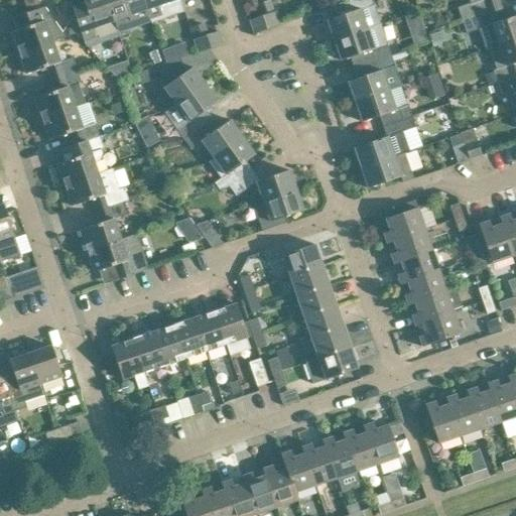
[(88,49),(118,39),(104,0),(82,0),(88,16),(76,20),(84,44),(88,49)]
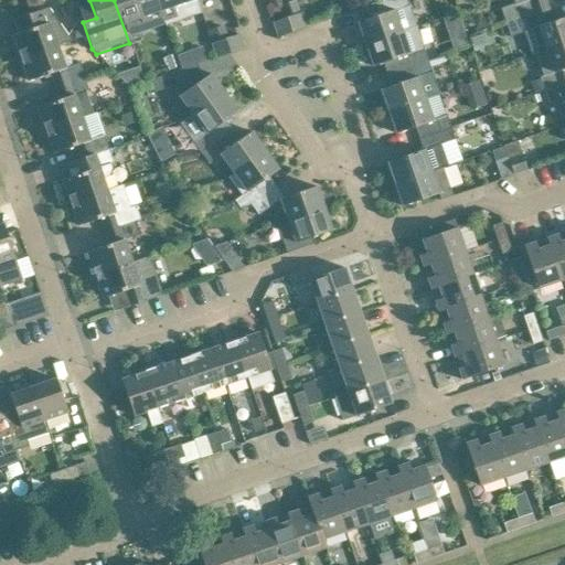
[(163,24),(155,0),(148,0),(142,2),(141,0),(114,0),(129,43),(130,42),(128,36),(163,24)]
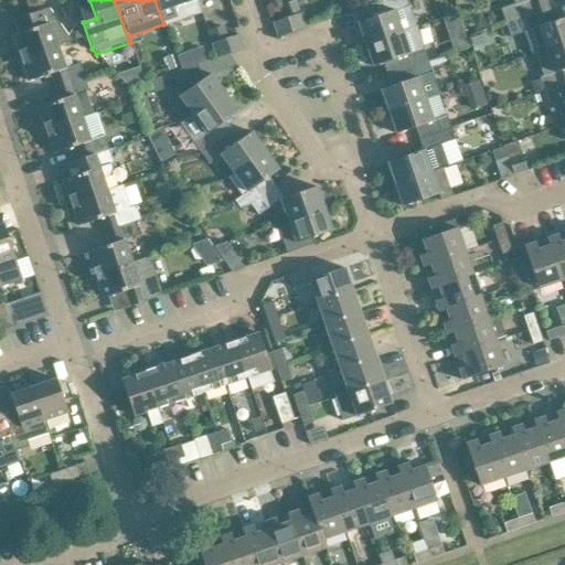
[(201,14),(195,0),(155,0),(163,24),(164,24),(166,27),(201,14)]
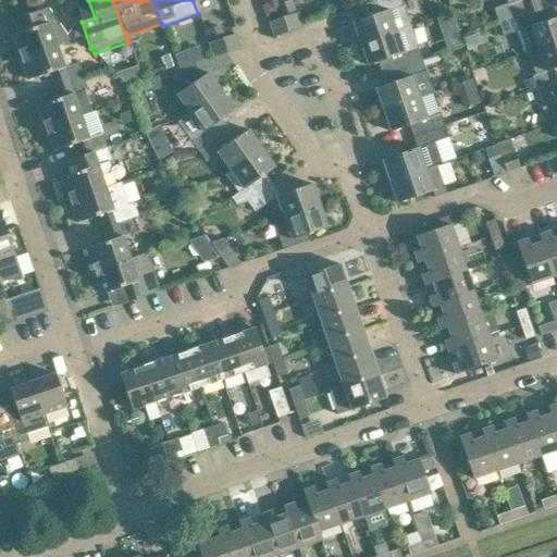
[(353,23),(360,45),(396,32),(410,27),(400,0),(380,0),(368,4),(372,16),(363,19),(353,23)]
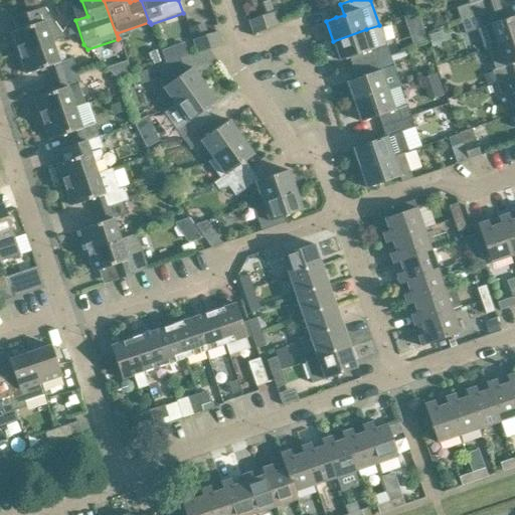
[(469,0),(471,4),(458,9),(462,20),(499,8),(496,0),(469,0)]
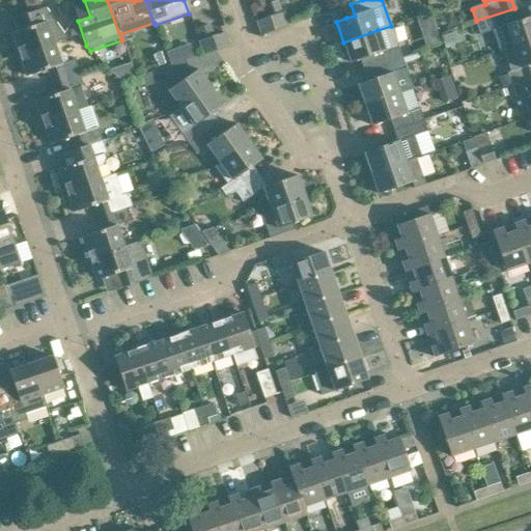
[(286,26),(282,12),(278,1),(267,4),(271,17),(257,22),(261,35),(286,26)]
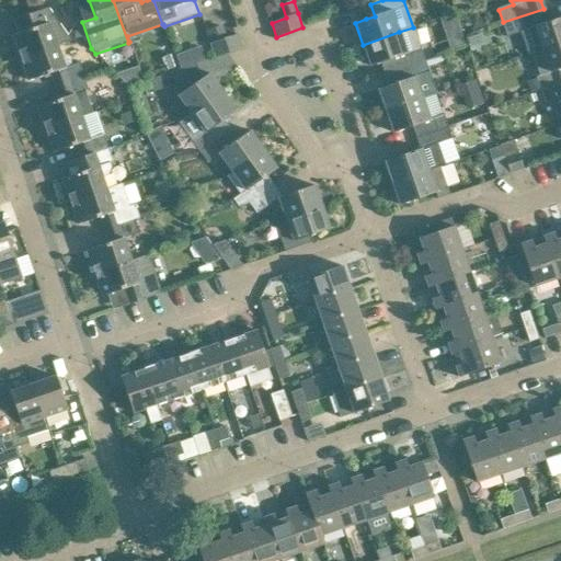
[(21,58),(57,46),(70,41),(48,9),(31,14),(34,27),(13,35),(21,58)]
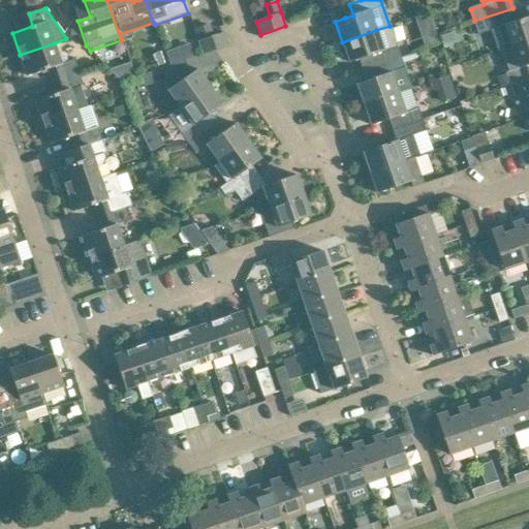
[(528,17),(517,21),(512,8),(474,21),(478,34),(491,30),(498,52),(501,51),(528,40),(528,17)]
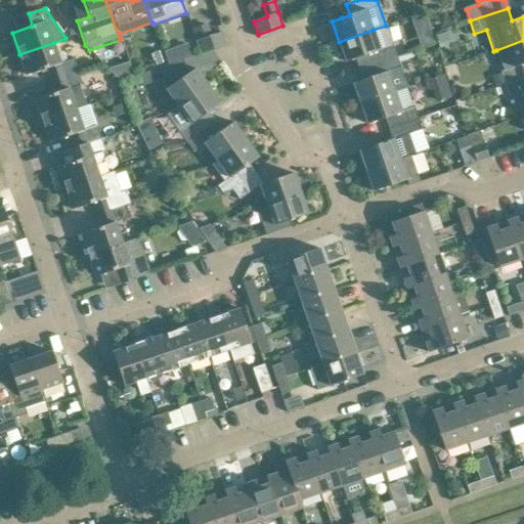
[(413,18),(418,32),(428,28),(424,15),(413,18)]
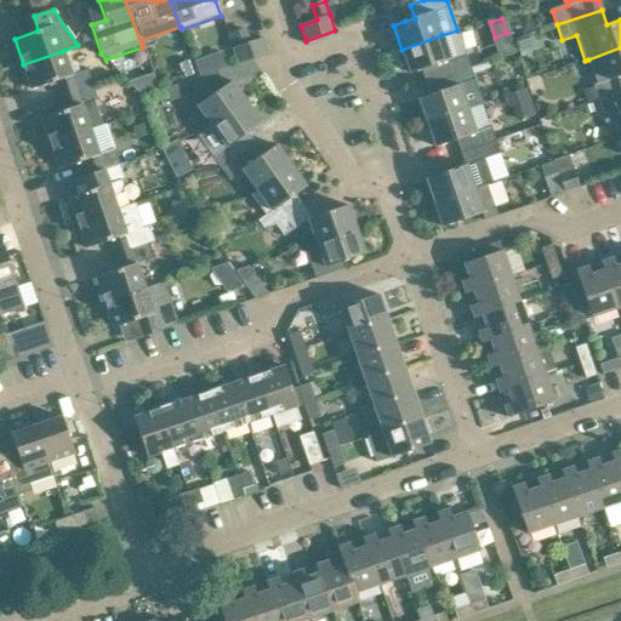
[(262,39),(249,43),(245,30),(229,36),(238,64),(267,55),(262,39)]
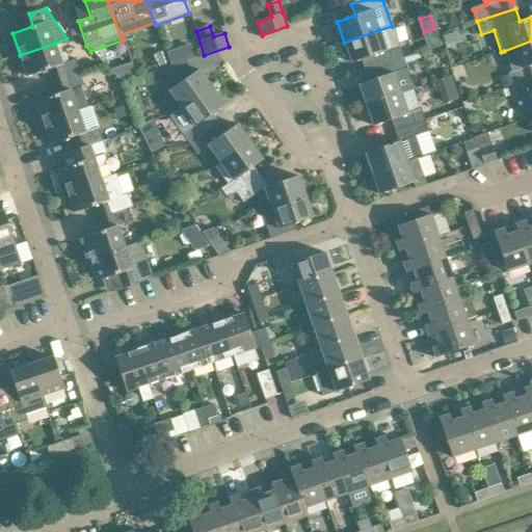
[(369,57),(372,67),(402,56),(392,26),(378,30),(344,43),(351,63),(369,57)]
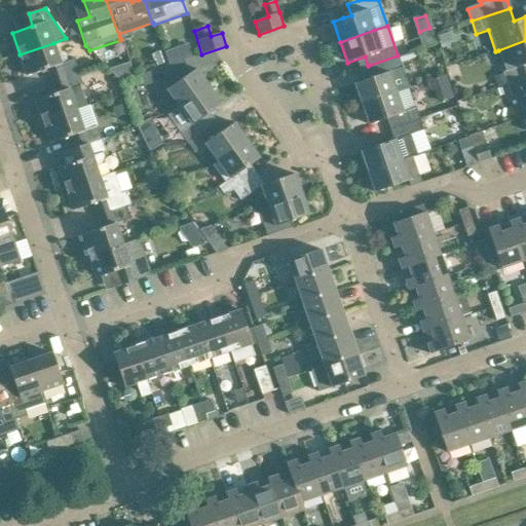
[(506,85),(525,78),(525,40),(498,50),(505,71),(502,72),(503,75),(494,78),(497,86),(506,83),(506,85)]
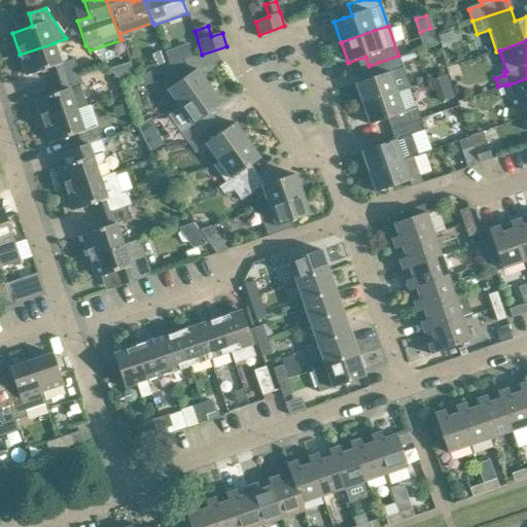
[(50,82),(78,73),(74,60),(61,64),(54,43),(20,55),(27,76),(46,69),(50,82)]
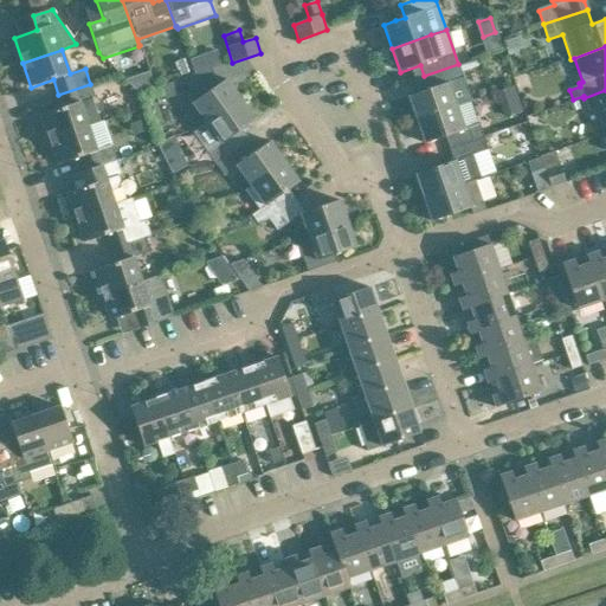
[(408,97),(417,120),(471,101),(462,73),(478,68),(476,60),(459,66),(458,64),(424,76),(429,90),(408,97)]
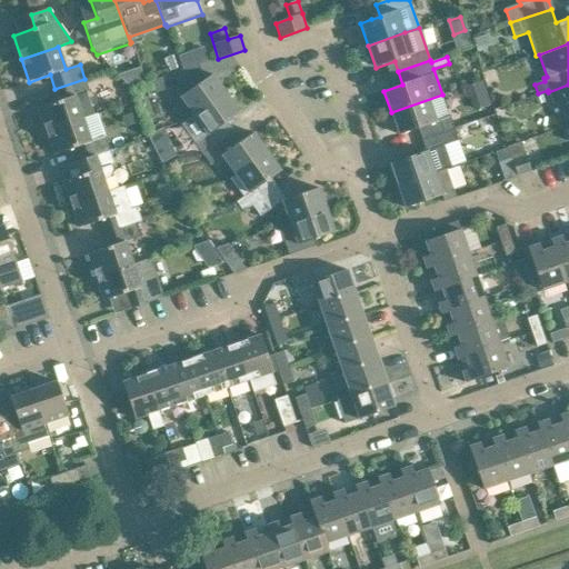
[(139,68),(131,71),(137,87),(145,85),(139,68)]
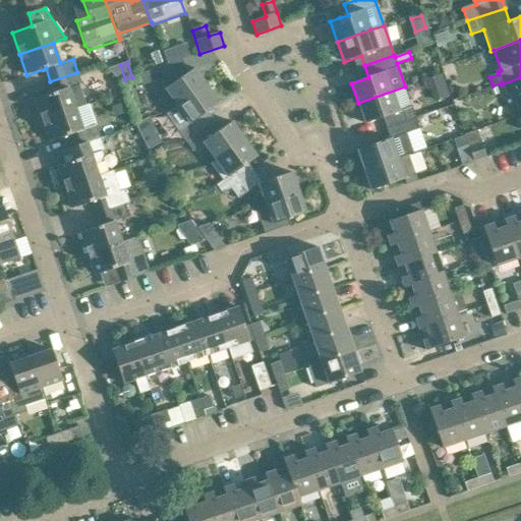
[(140,87),(168,77),(164,66),(136,75),(140,87)]
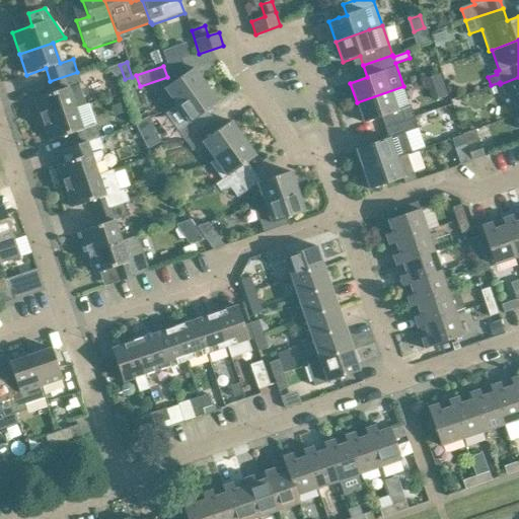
[(176,105),(206,85),(194,68),(164,88),(176,105)]
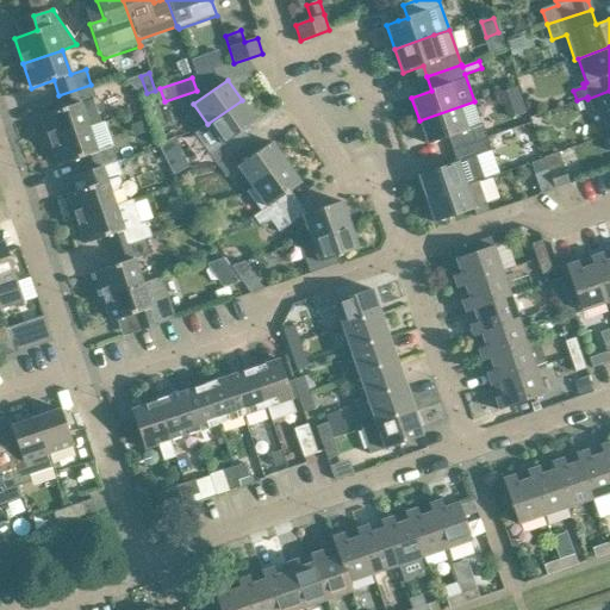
[(41,117),(49,142),(100,124),(93,99),(95,98),(91,85),(58,95),(63,109),(41,117)]
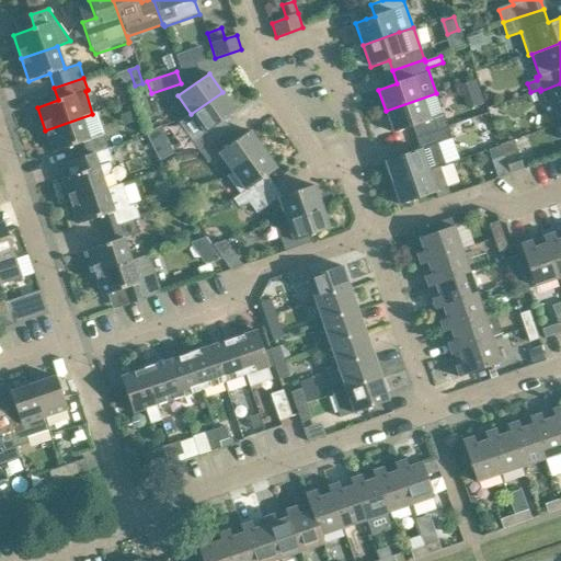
[(560,109),(560,83),(540,91),(546,104),(558,100),(560,109)]
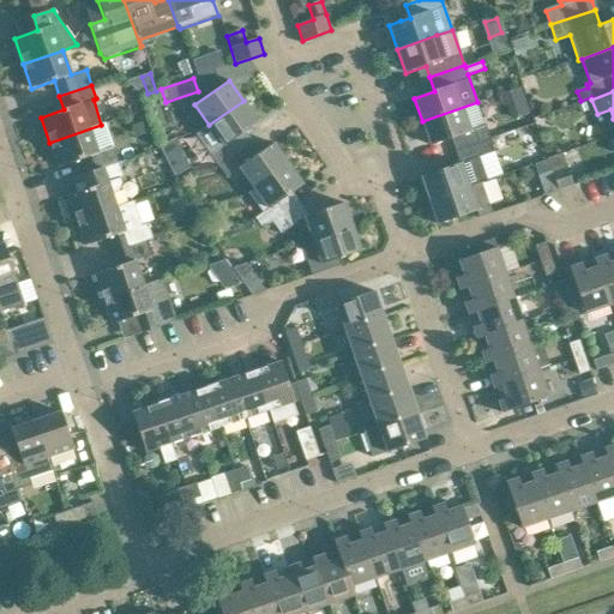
[(488,119),(501,115),(495,94),(482,97),(488,119)]
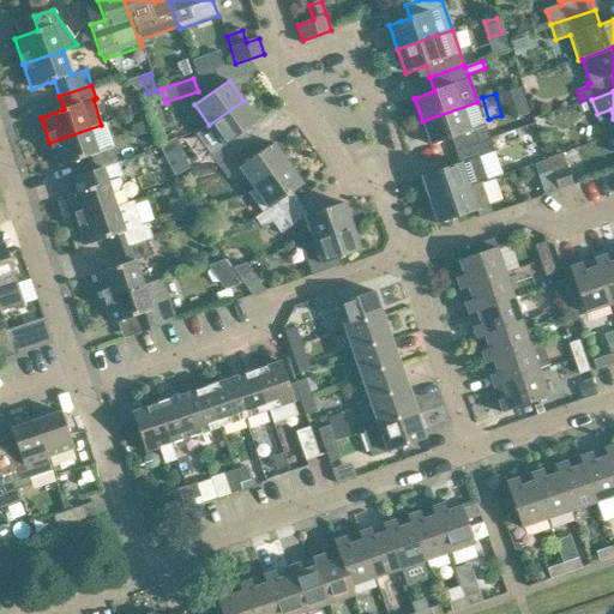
[(227,160),(227,161),(228,161),(248,145),(241,134),(258,122),(244,101),(209,125),(224,146),(218,150),(210,156),(217,167),(227,160)]
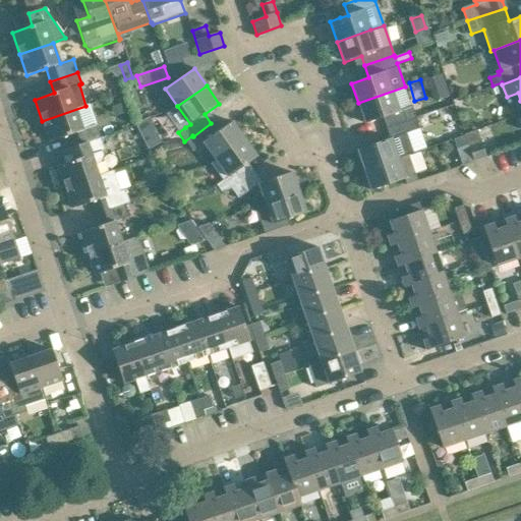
[(405,87),(358,103),(365,125),(383,119),(386,128),(405,122),(405,123),(416,119),(405,87)]
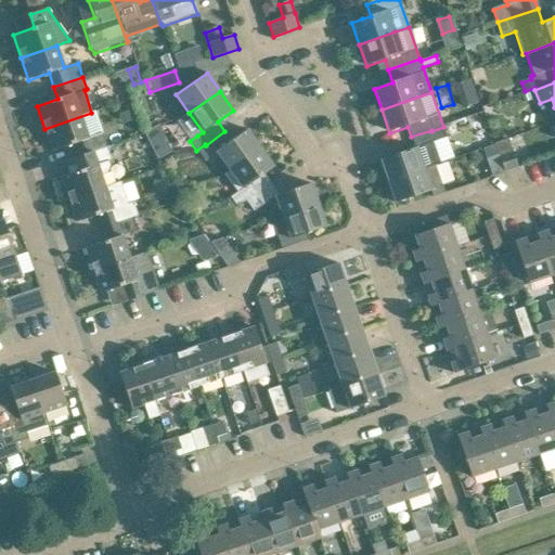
[(111,102),(99,105),(115,160),(127,156),(111,102)]
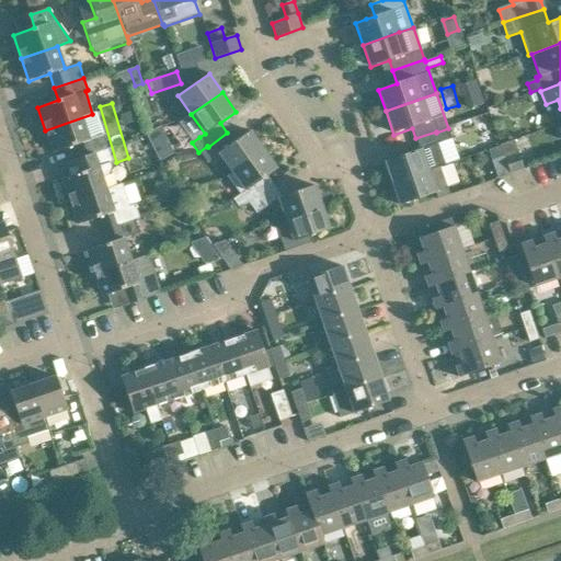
[(53,153),(73,147),(78,159),(109,149),(95,113),(92,114),(45,130),(53,153)]
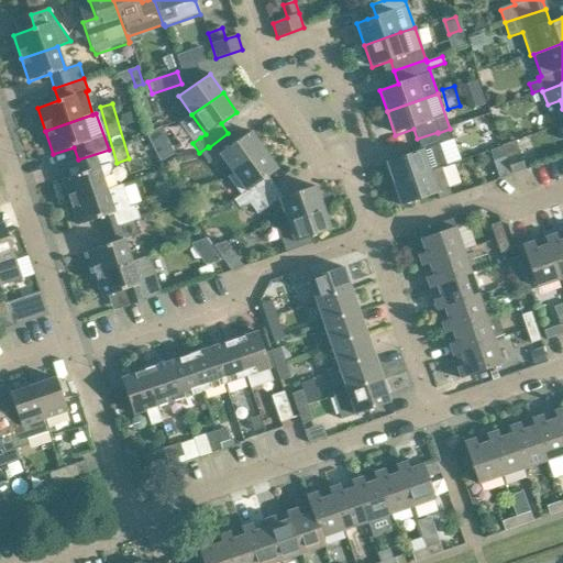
[(190,114),(170,119),(175,135),(195,131),(190,114)]
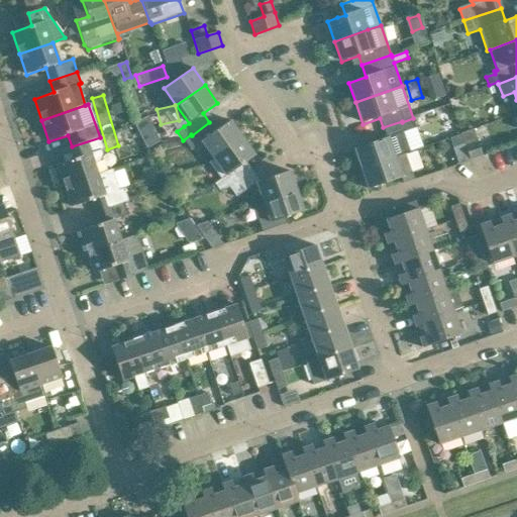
[(405,154),(410,152),(403,132),(416,128),(413,118),(402,122),(402,121),(383,127),(387,137),(354,148),(362,169),(405,154)]
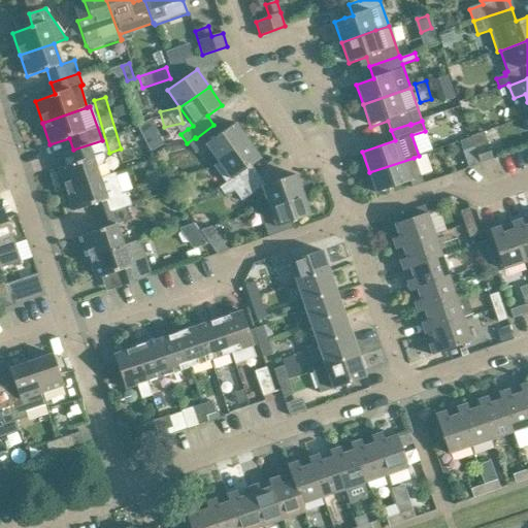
[(205,144),(218,161),(246,140),(235,124),(205,144)]
